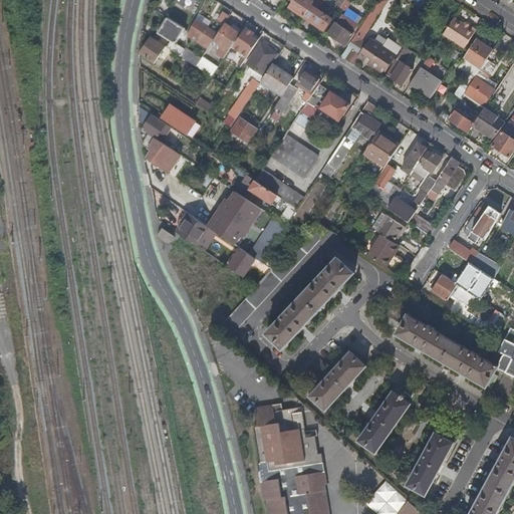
[(294,0),(291,7),(305,16),(312,5),(314,1),(312,0),(294,0)]
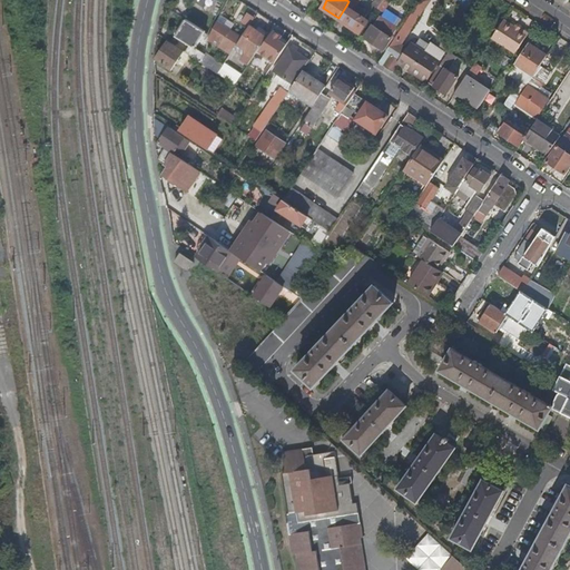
[(430,0),(419,0),(400,30),(387,49),(393,53),(384,66),(390,69),(396,59),(397,56),(402,59),(400,61),(428,79),(444,53),(433,46),(429,52),(412,41),(409,48),(402,43),(430,0)]
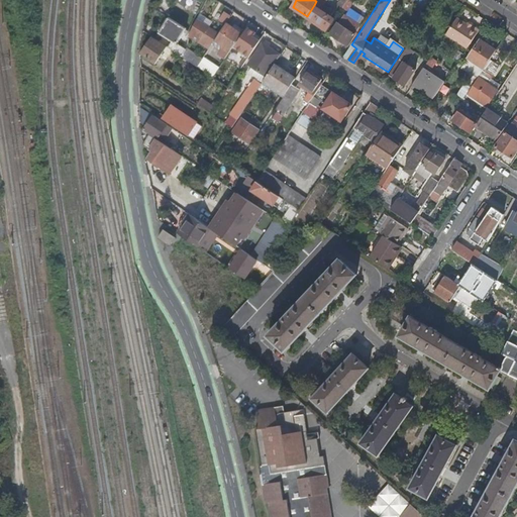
[(351,4),(346,1),(342,7),(347,10),(351,4)]
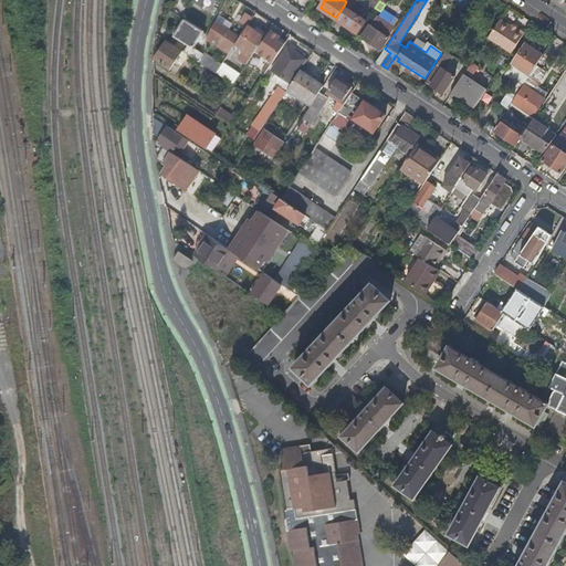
[(336,18),(358,33),(367,21),(359,16),(364,10),(356,4),(352,11),(344,6),(336,18)]
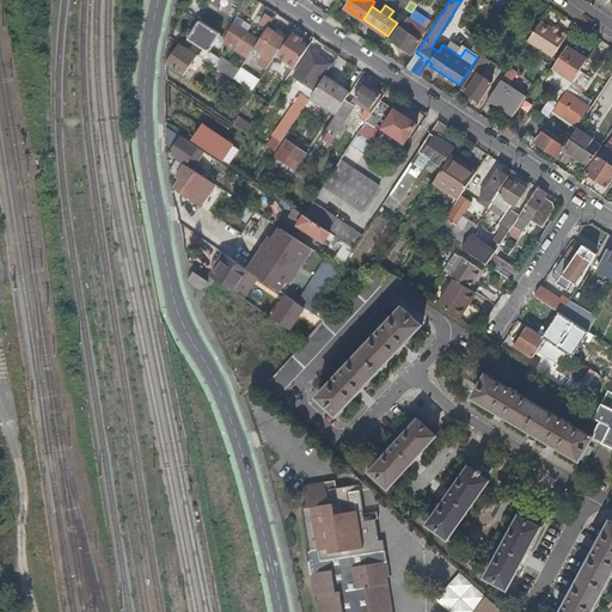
[(412,51),(416,54),(416,53),(429,32),(408,17),(392,41),(412,53),(412,51)]
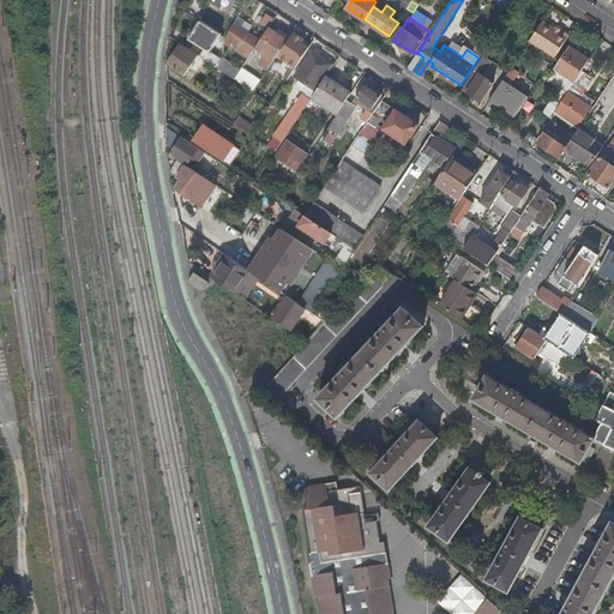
[(211,52),(222,34),(202,20),(190,38),(205,48),(200,56),(205,60),(216,67),(222,59),(211,52)]
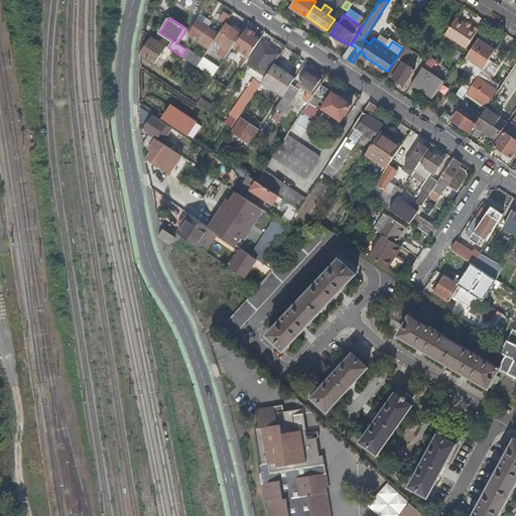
[(467,47),(478,29),(471,24),(470,26),(466,23),(457,17),(445,33),(467,47)]
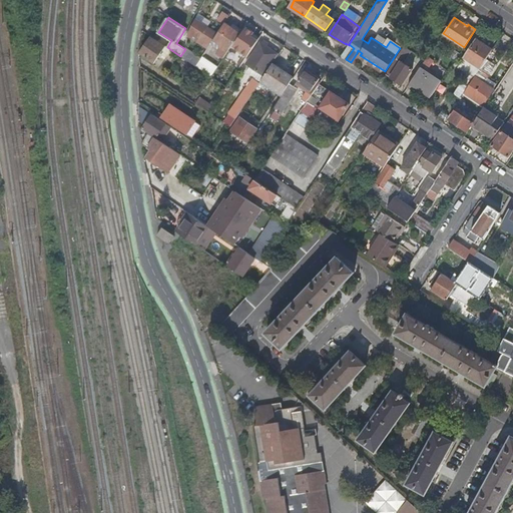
[(217,34),(194,20),(187,35),(207,49),(213,40),(217,34)]
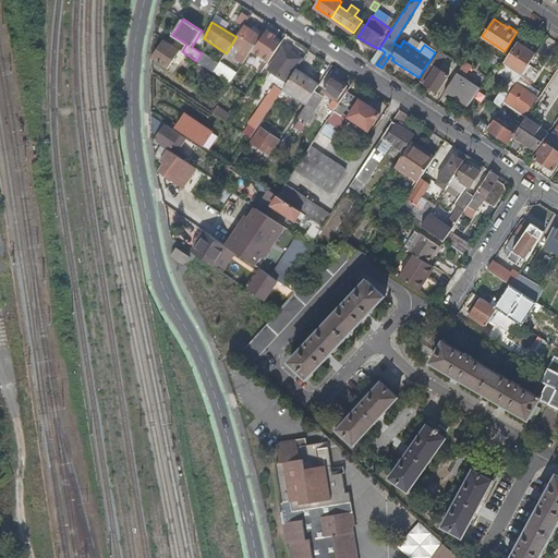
[(240,60),(243,62),(262,36),(244,25),(237,37),(232,44),(245,52),(240,60)]
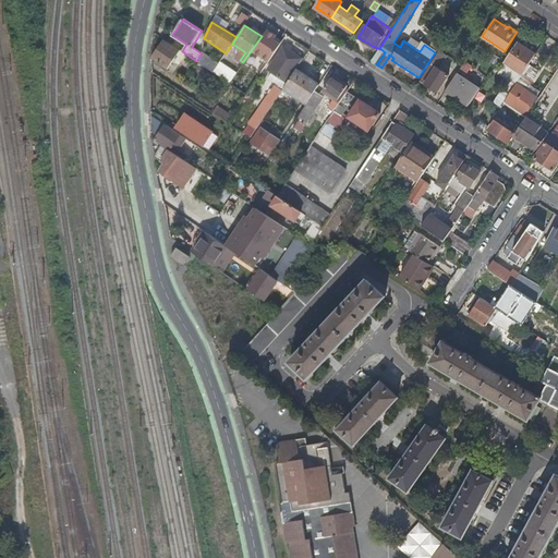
[(255,50),(269,61),(281,44),(274,39),(276,36),(268,31),(255,50)]
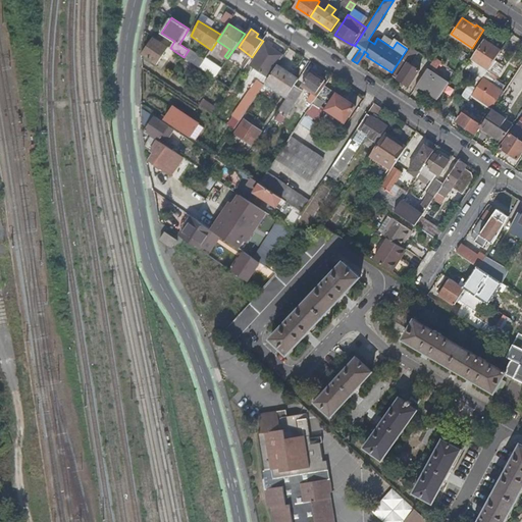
[(164,54),(169,47),(154,37),(143,54),(157,64),(164,54)]
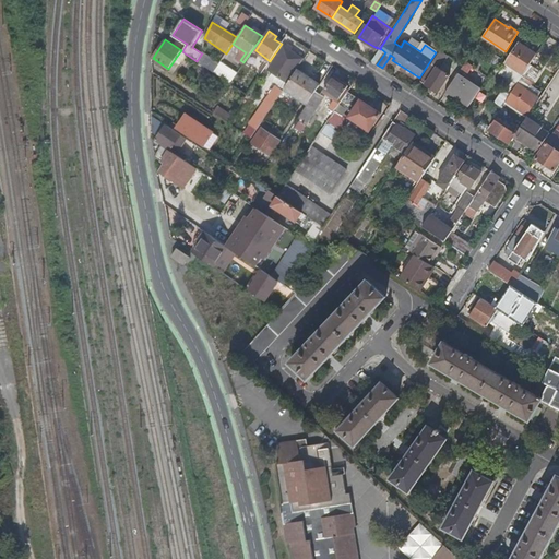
[(506,62),(523,74),(526,69),(536,54),(520,43),(506,62)]
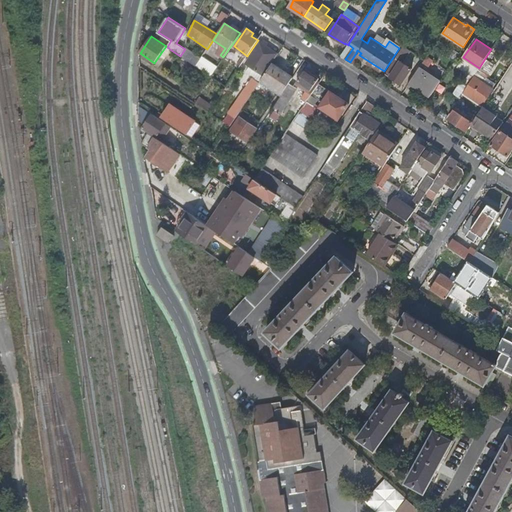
[(260,42),(246,63),(262,74),(267,67),(276,53),(266,46),(267,43),(262,40),(261,42),(260,42)]
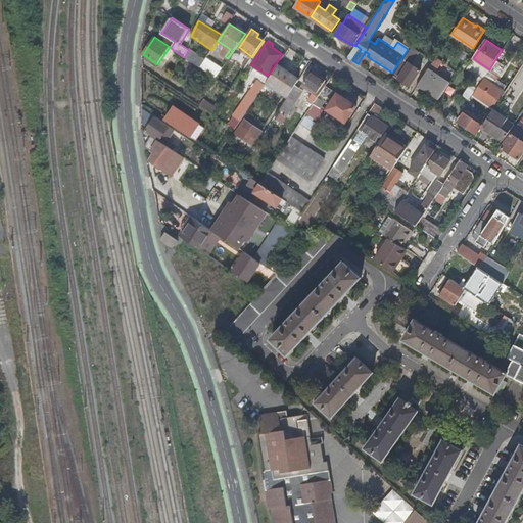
[(420,49),(414,45),(393,76),(411,87),(421,70),(411,63),(420,49)]
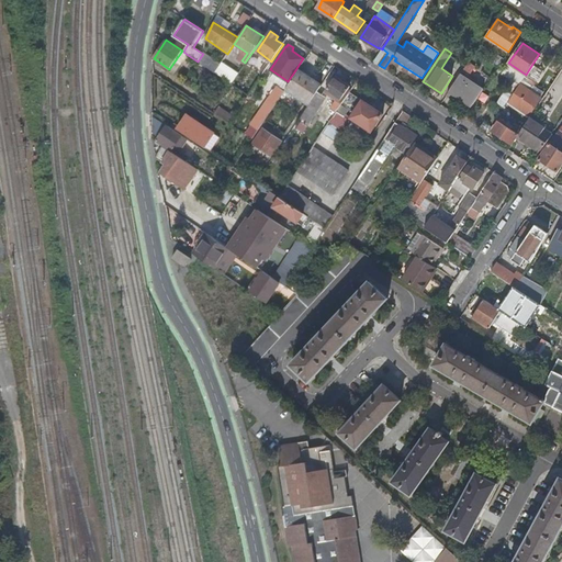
[(182,63),(188,55),(183,52),(182,51),(177,58),(182,63)]
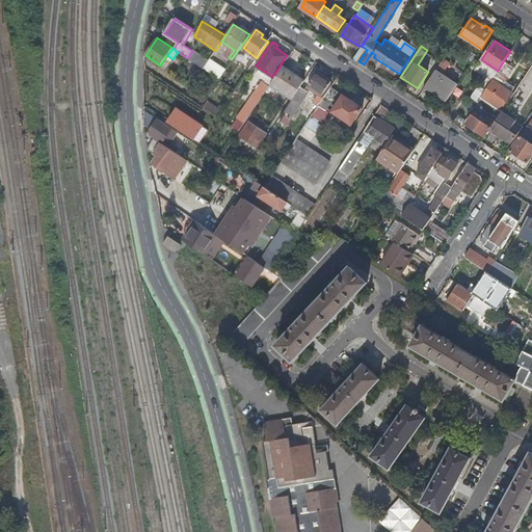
[(208,62),(194,54),(190,59),(204,69),(207,63),(208,62)]
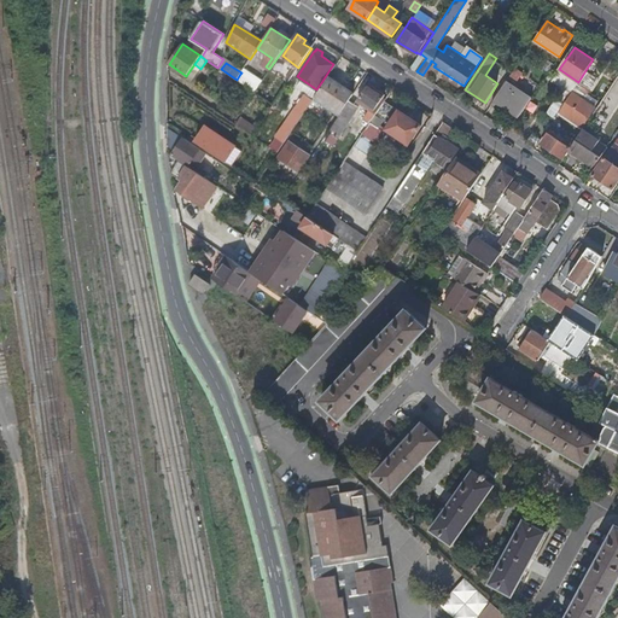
[(505,105),(520,116),(531,98),(514,86),(522,74),(516,69),(493,104),(501,110),(505,105)]
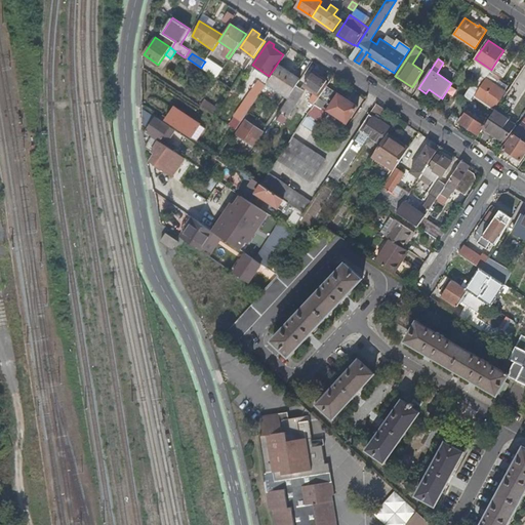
[(218,72),(204,63),(201,68),(215,77),(218,72)]
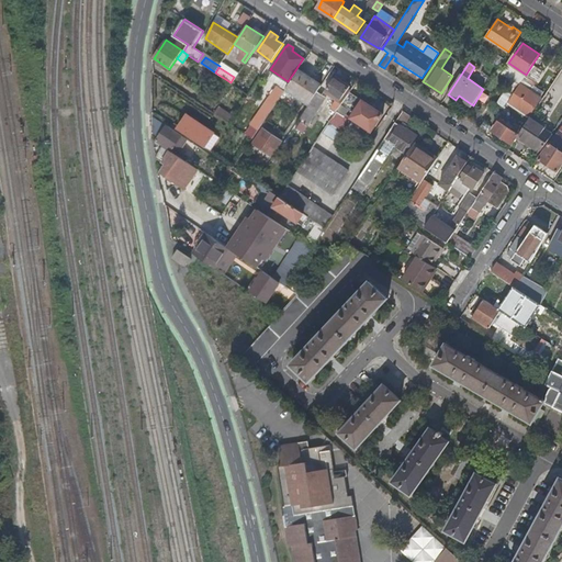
[(540,77),(529,69),(526,75),(524,78),(534,86),(540,77)]
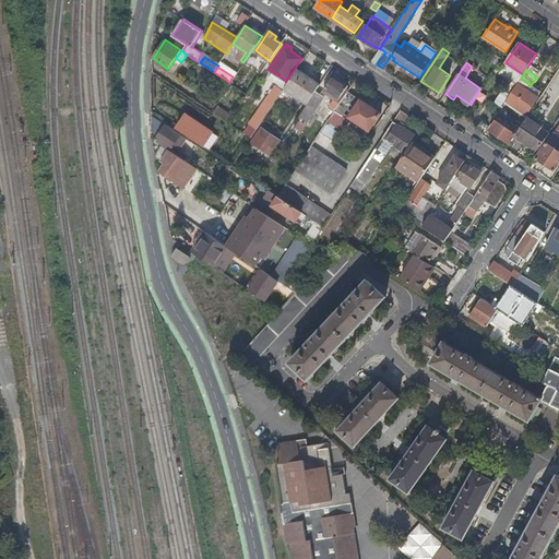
[(286,86),(309,102),(316,91),(319,86),(297,70),(286,86)]
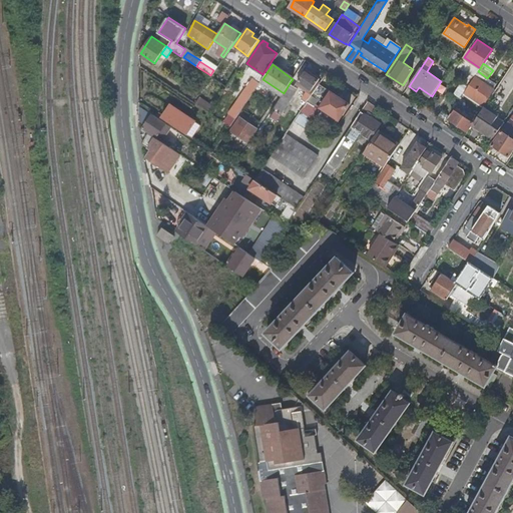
[(304,99),(308,102),(320,84),(321,82),(305,71),(298,83),(309,91),(304,99)]
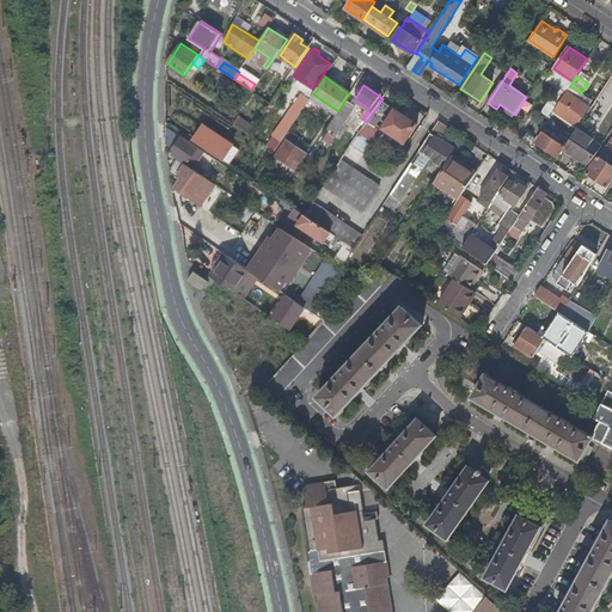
[(544,111),(551,115),(554,110),(565,92),(560,87),(544,111)]
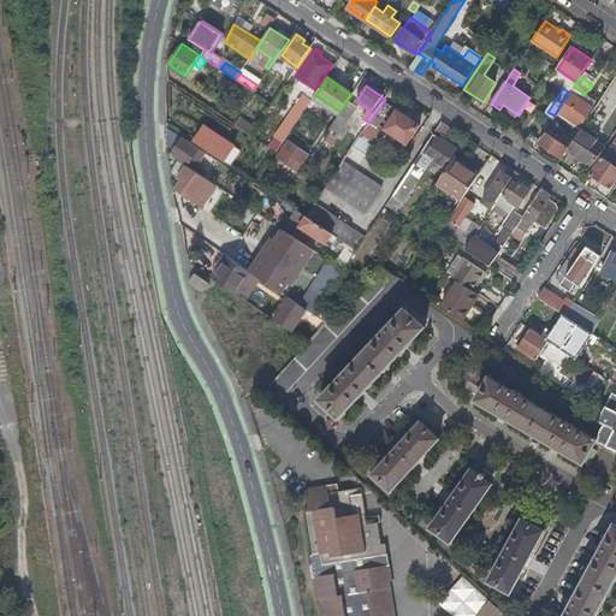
[(581,94),(573,88),(569,93),(557,111),(580,126),(592,107),(579,98),(581,94)]
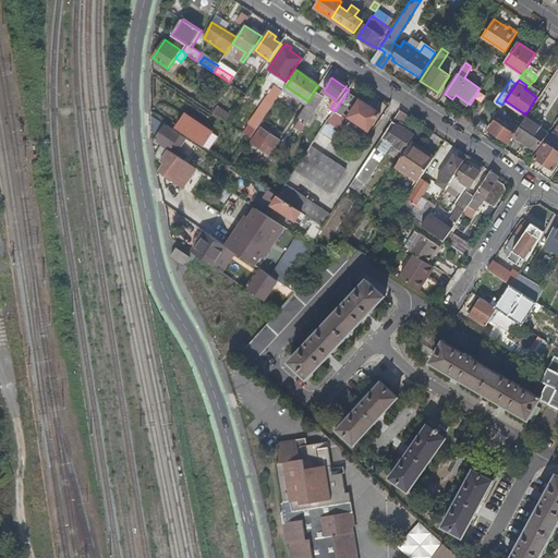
[(270,94),(277,98),(283,89),(276,85),(270,94)]
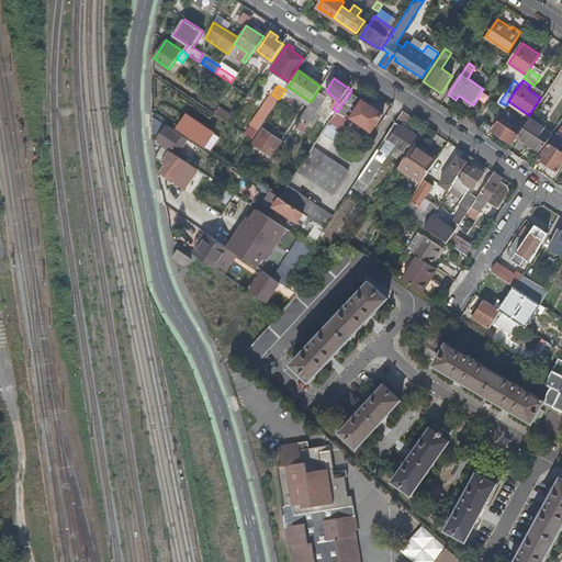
[(311,102),(288,87),(285,89),(308,104),(311,102)]
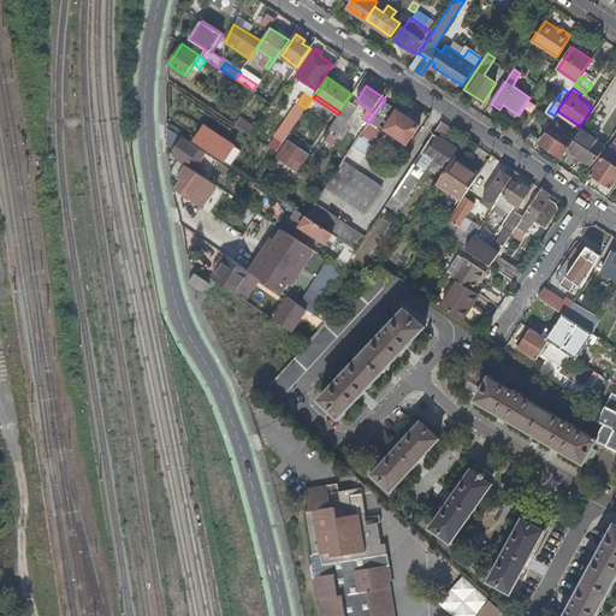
[(359,107),(348,100),(341,112),(338,114),(327,131),(338,140),(359,107)]
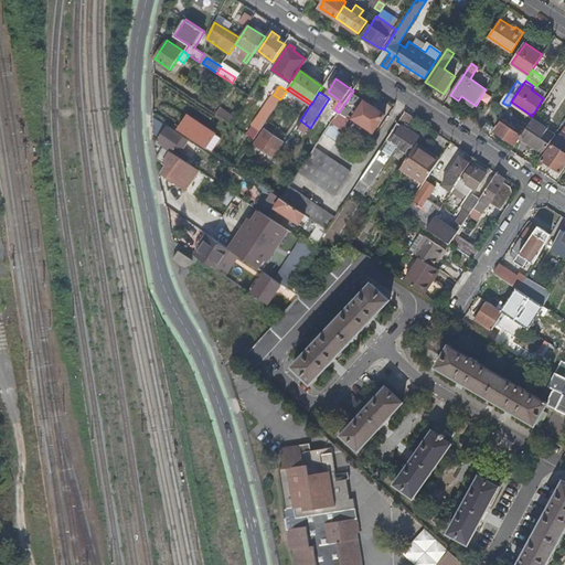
[(360,98),(352,93),(339,113),(336,117),(341,120),(344,116),(345,117),(351,109),(352,109),(360,98)]
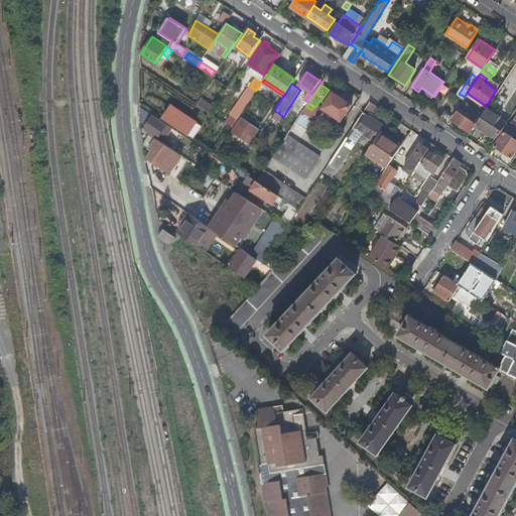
[(231,114),(238,118),(253,96),(246,91),(231,114)]
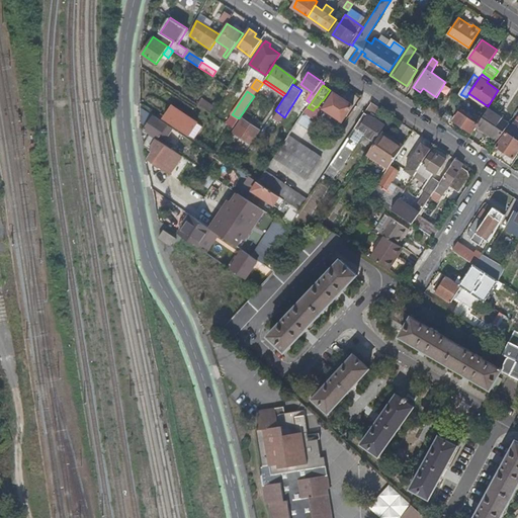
[(334,93),(324,108),(343,121),(353,105),(334,93)]
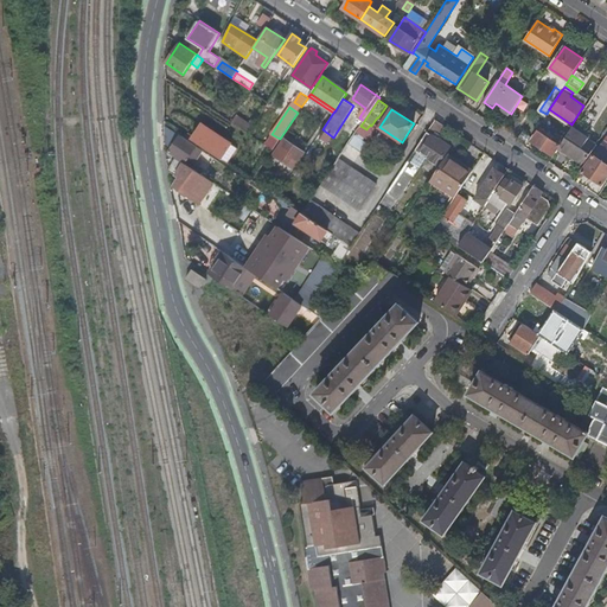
[(238,115),(234,123),(248,134),(254,126),(238,115)]
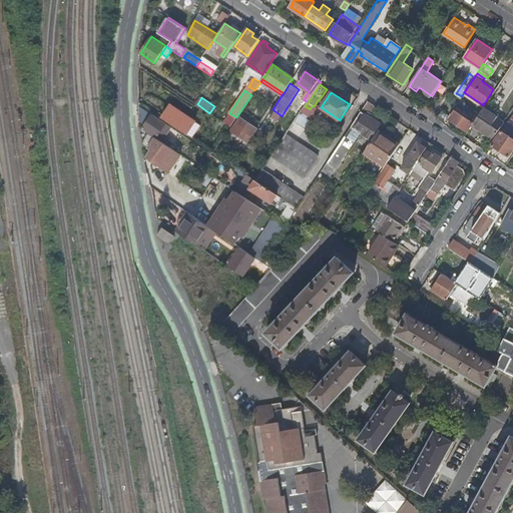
[(172,101),(161,117),(174,126),(186,133),(196,118),(172,101)]
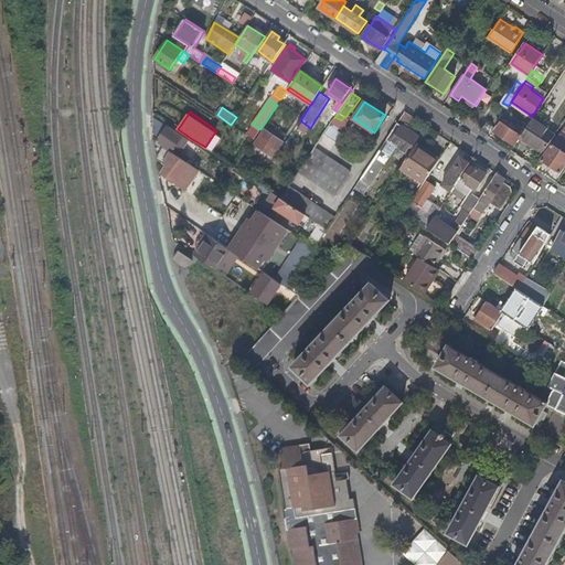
[(397,123),(403,127),(411,116),(405,112),(397,123)]
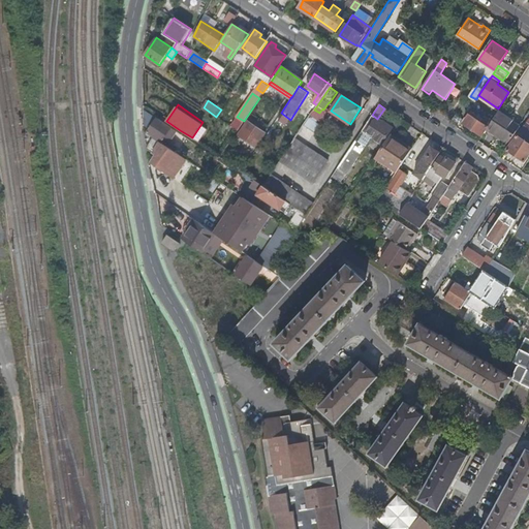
[(157,118),(144,110),(145,119),(153,125),(157,118)]
